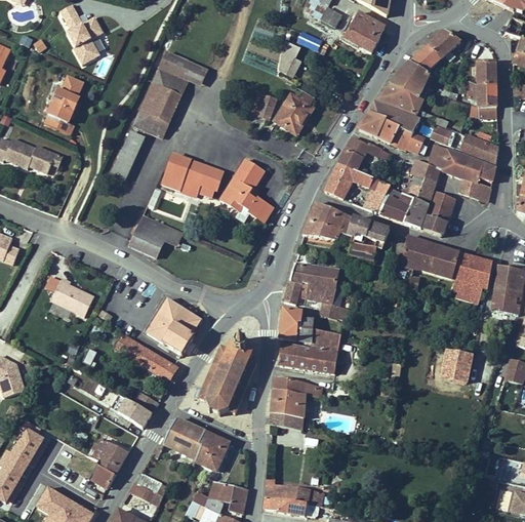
[(320,17),(326,8),(311,0),(306,9),(320,17)]
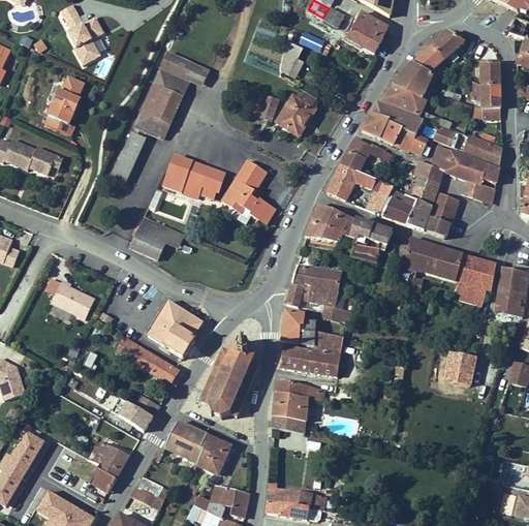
[(362,0),(391,14),(393,0),(362,0)]
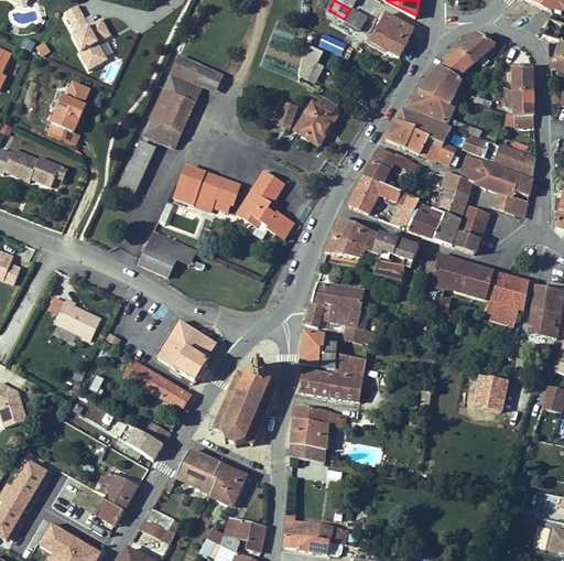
[(527,0),(551,11),(552,12),(557,14),(563,7),(563,2),(555,0),(545,0),(543,3),(540,0),(527,0)]
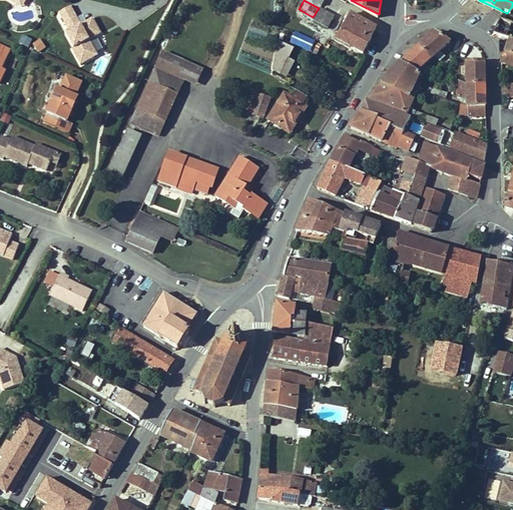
[(60,12),(66,23),(79,16),(72,4),(60,12)]
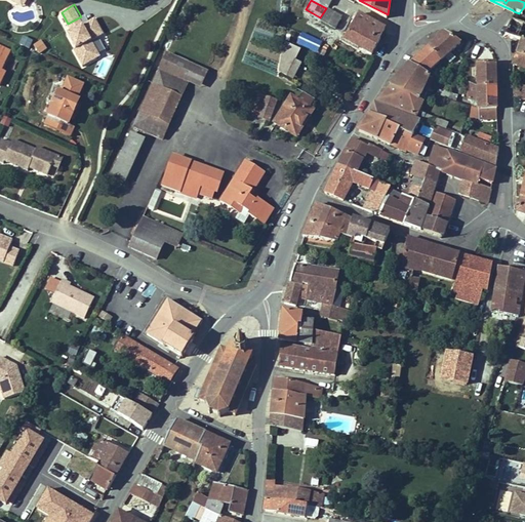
[(340,14),(326,7),(326,8),(320,17),(334,26),(340,14)]
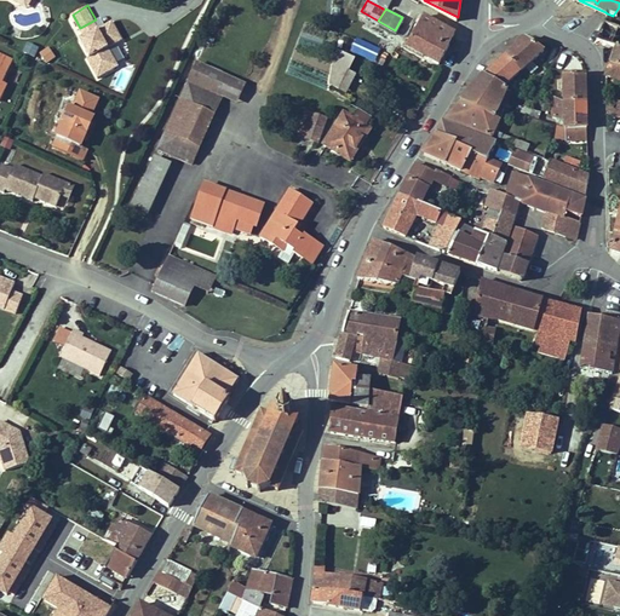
[(453,30),(423,13),(406,44),(437,61),(440,56),(447,44),(453,30)]
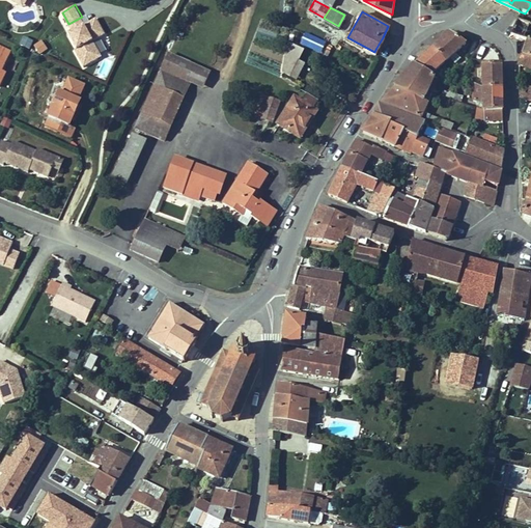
[(82,17),(68,24),(72,31),(86,23),(82,17)]
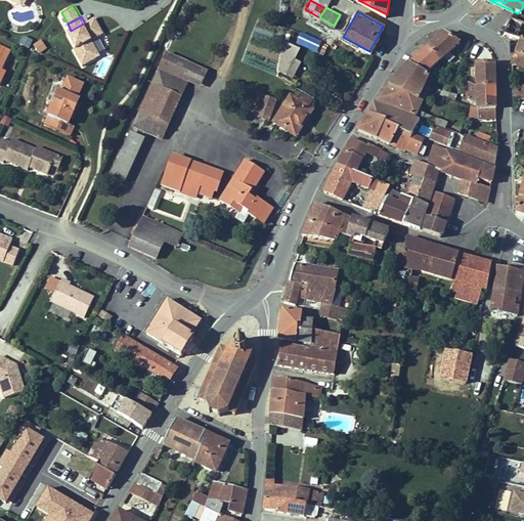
[(89,20),(93,29),(99,25),(95,17),(89,20)]
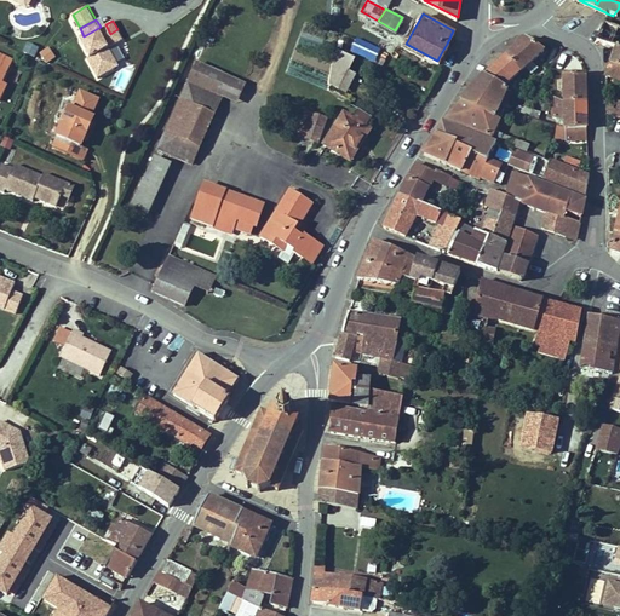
[(619,27),(603,21),(596,38),(615,45),(609,61),(619,64),(619,27)]
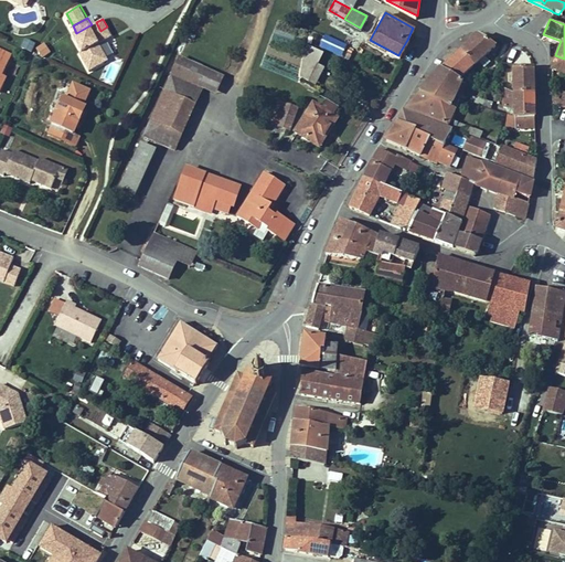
[(105,61),(97,46),(99,43),(113,35),(107,27),(100,31),(96,22),(92,24),(76,33),(73,34),(82,51),(80,52),(89,70),(105,61)]
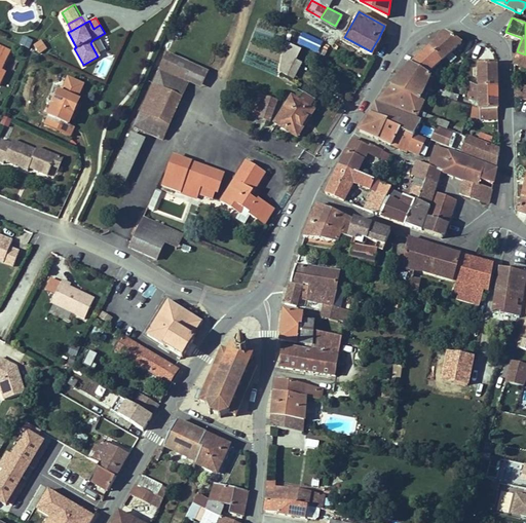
[(301,30),(297,41),(318,49),(323,38),(301,30)]
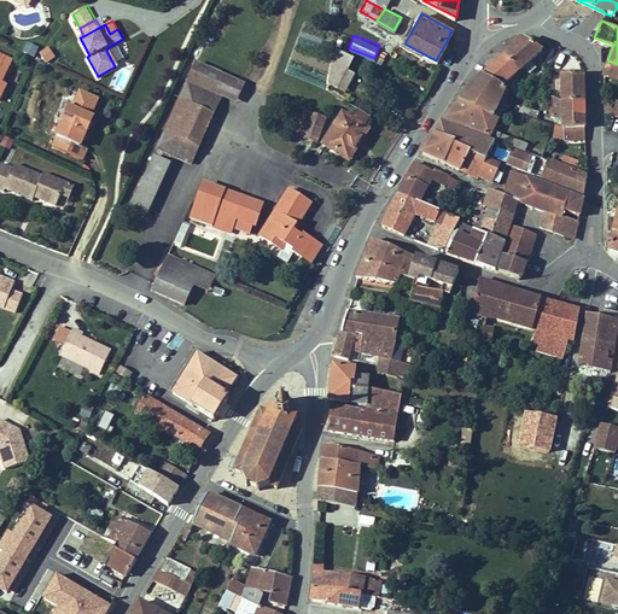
[(512,46),(514,47),(505,56),(520,65),(541,47),(522,36),(512,46)]
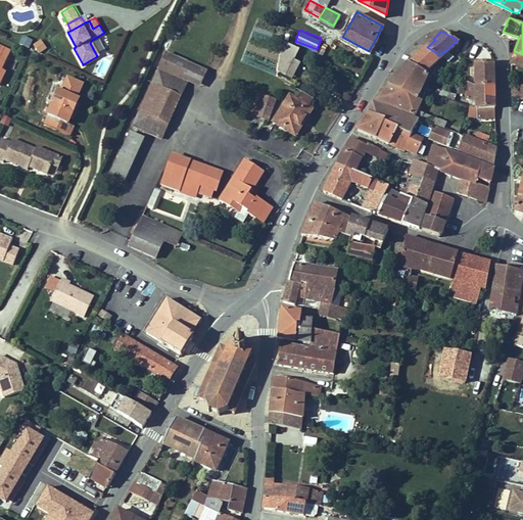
[(22,33),(19,41),(29,45),(32,37),(22,33)]
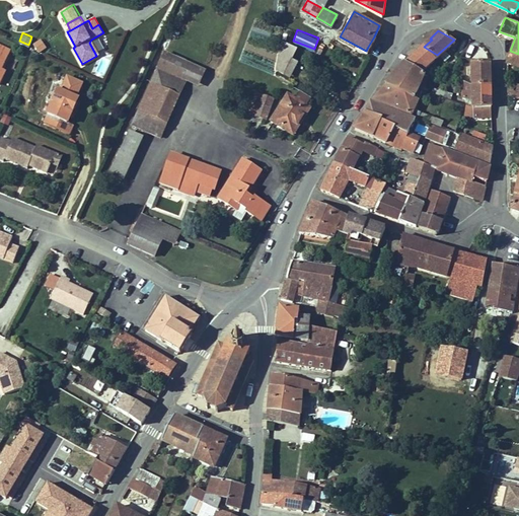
[(41,37),(32,42),(38,51),(47,45),(41,37)]
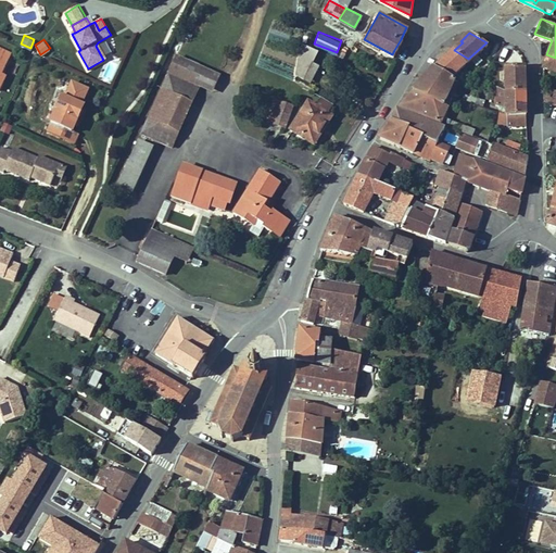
[(460,41),(452,49),(454,50),(463,42),(460,41)]
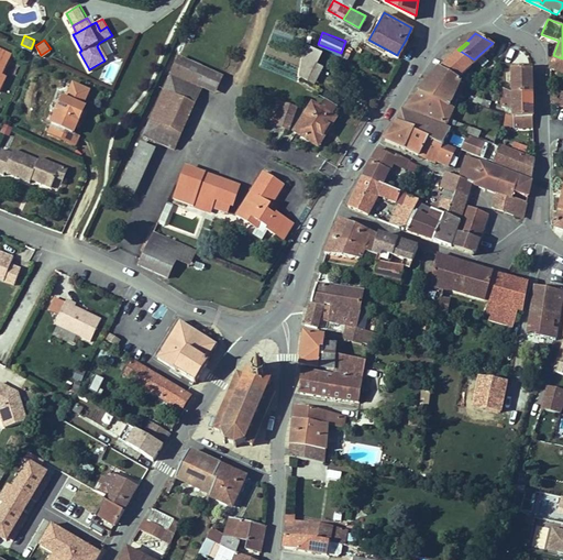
[(108,58),(99,43),(97,46),(105,61),(108,58)]
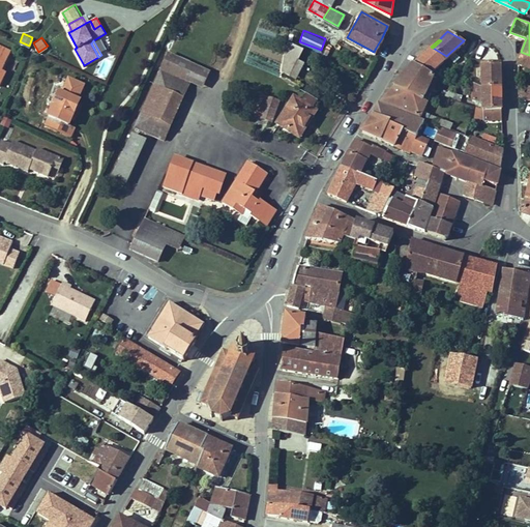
[(0,44),(0,84),(6,70),(3,69),(12,50),(0,44)]
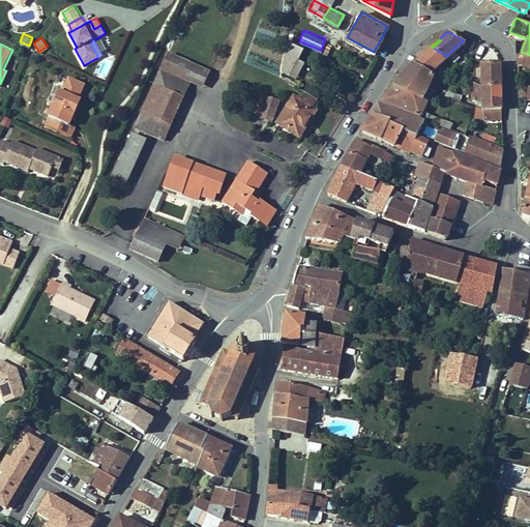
[(446,56),(433,48),(431,47),(421,55),(414,62),(416,63),(430,71),(446,56)]
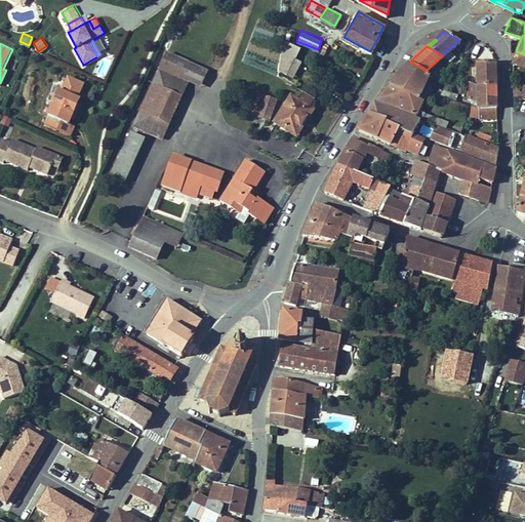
[(512,61),(524,66),(524,54),(516,51),(512,61)]
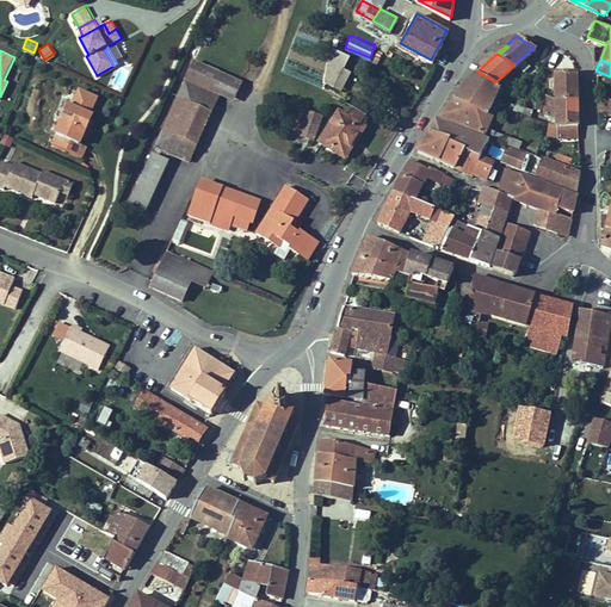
[(323,80),(333,86),(335,80),(341,68),(327,61),(323,80)]
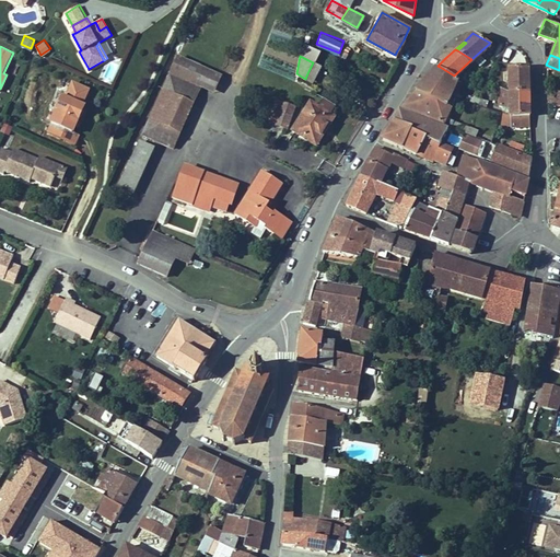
[(313,62),(307,73),(314,76),(319,65),(313,62)]
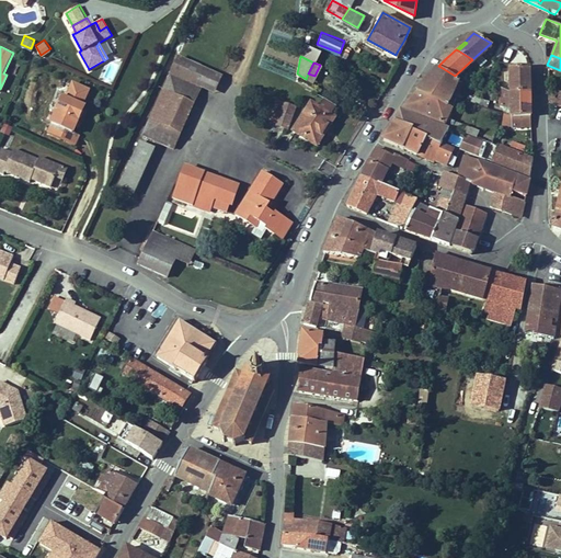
[(528,65),(508,66),(510,90),(527,89),(526,79),(528,79),(528,65)]
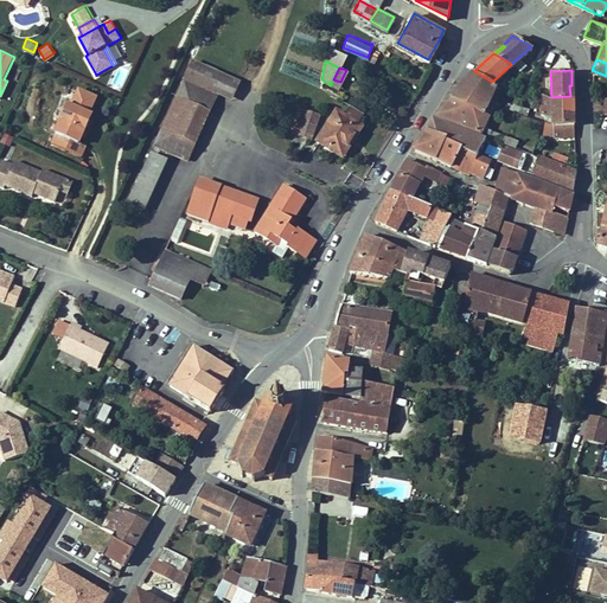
[(451,96),(484,110),(485,107),(496,83),(492,82),(477,72),(474,71),(451,96)]
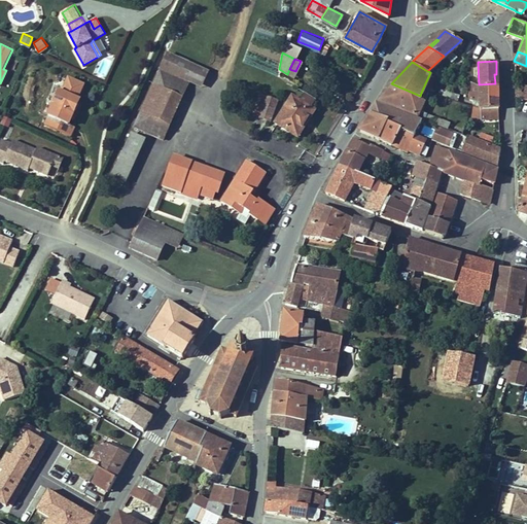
[(159,69),(141,109),(170,121),(188,81),(159,69)]
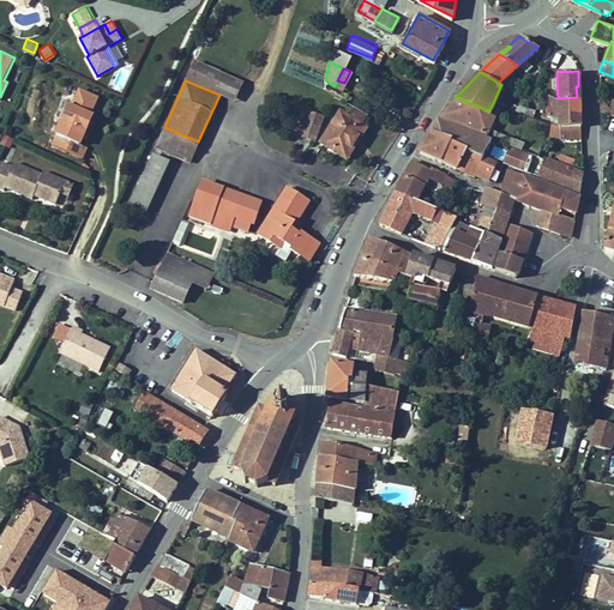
[(76,84),(50,142),(83,156),(88,145),(80,142),(102,95),(76,84)]
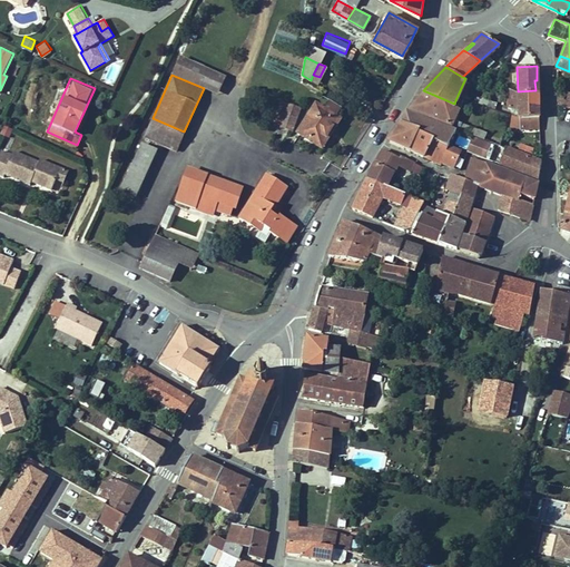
[(459,126),(461,121),(453,118),(460,103),(455,100),(454,104),(423,90),(409,107),(459,126)]
